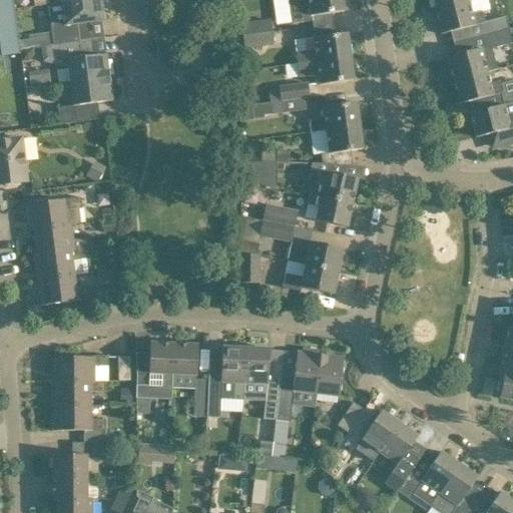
[(12,0),(0,0),(0,56),(19,54),(14,14),(12,0)]
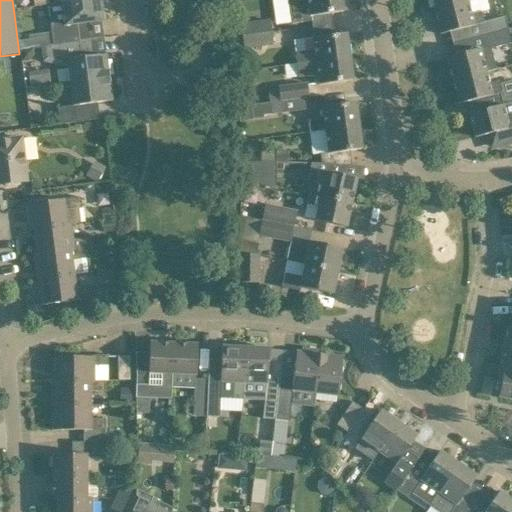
[(32,48),(40,47),(79,41),(77,25),(101,22),(97,0),(94,0),(61,4),(48,6),(51,34),(28,38),(28,40),(18,42),(19,49),(20,49),(28,48),(32,48)]
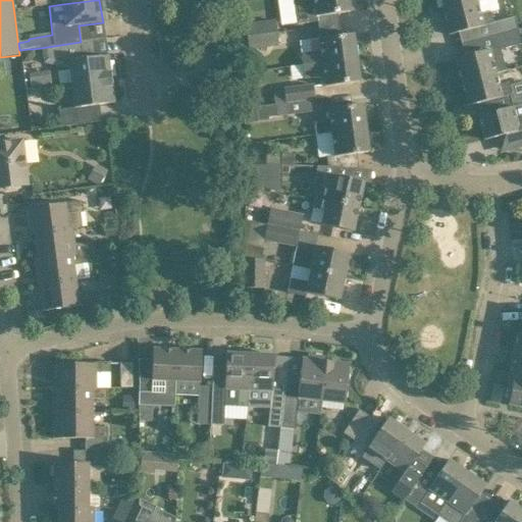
[(348,0),(293,0),(297,24),(317,21),(316,16),(350,12),(348,0)]
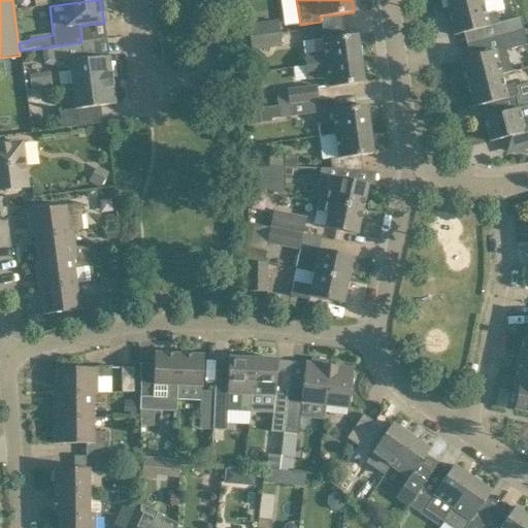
[(444,0),(449,12),(484,4),(483,3),(482,0),(444,0)]
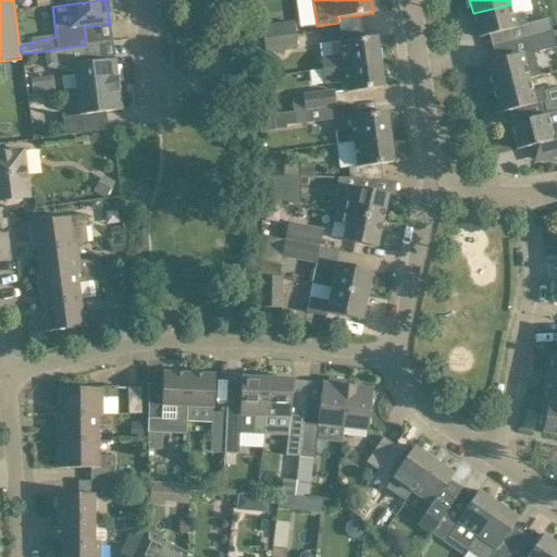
[(502,47),(510,45),(553,35),(548,20),(525,25),(520,0),(509,3),(510,4),(473,13),(479,38),(498,34),(502,47)]
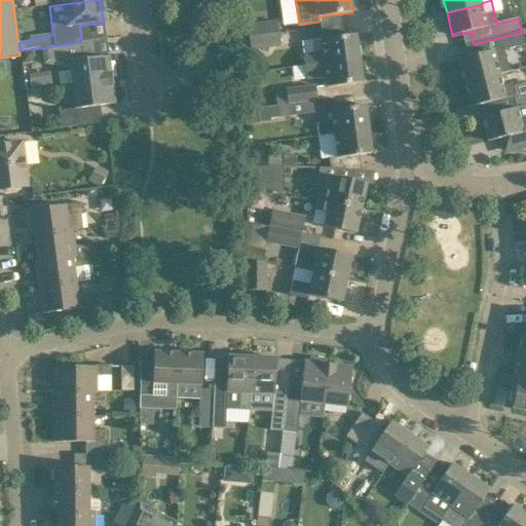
[(238,27),(239,40),(278,35),(276,21),(246,25),(247,26),(238,27)]
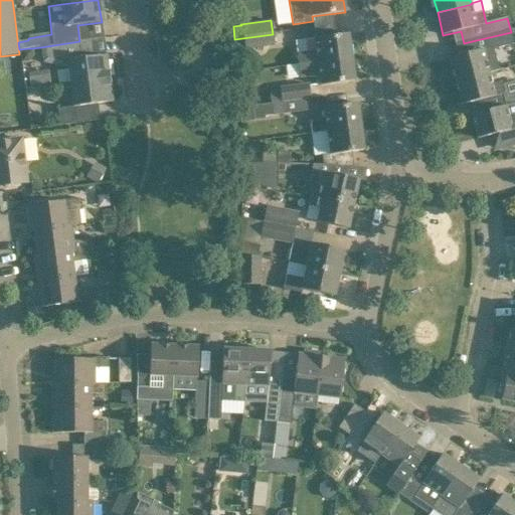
[(450,59),(456,81),(489,73),(486,62),(495,60),(492,50),(514,44),(511,32),(472,41),(475,52),(450,59)]
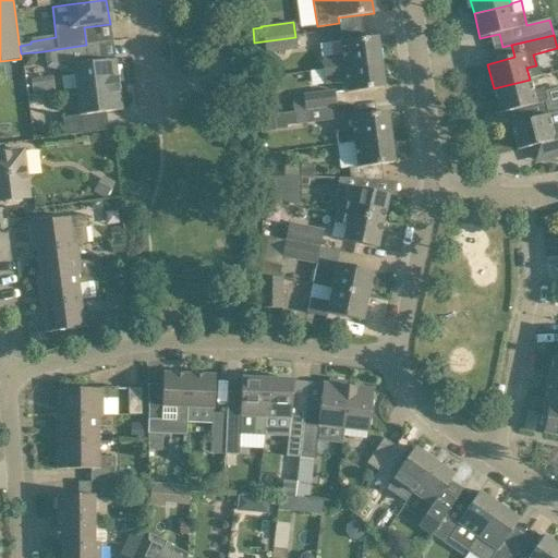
[(295,37),(254,43),(256,55),(265,53),(265,55),(296,50),(295,37)]
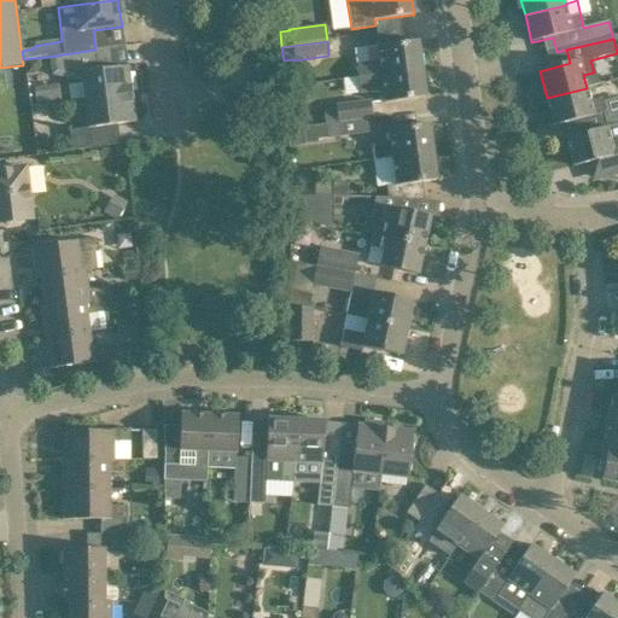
[(356,64),(357,79),(420,69),(417,41),(377,47),(379,62),(356,64)]
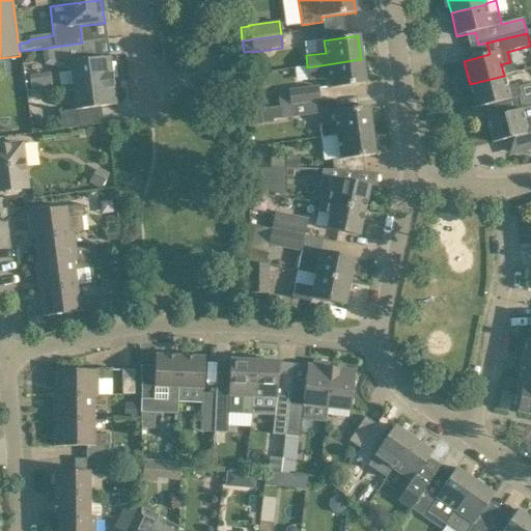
[(70,72),(72,87),(112,82),(109,58),(96,59),(94,54),(88,55),(86,42),(82,43),(42,49),(44,65),(70,72)]
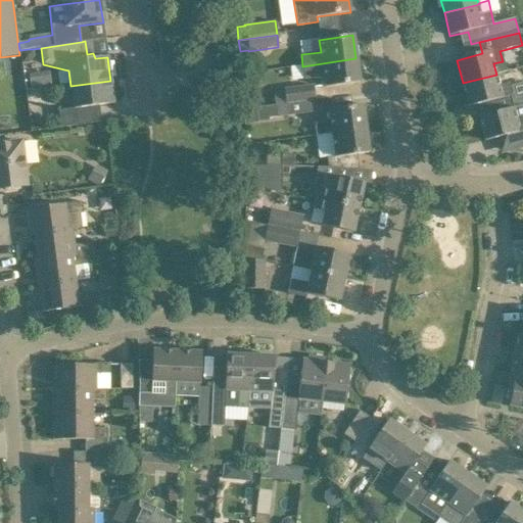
[(29,49),(20,50),(22,62),(29,61),(34,55),(33,49),(29,49)]
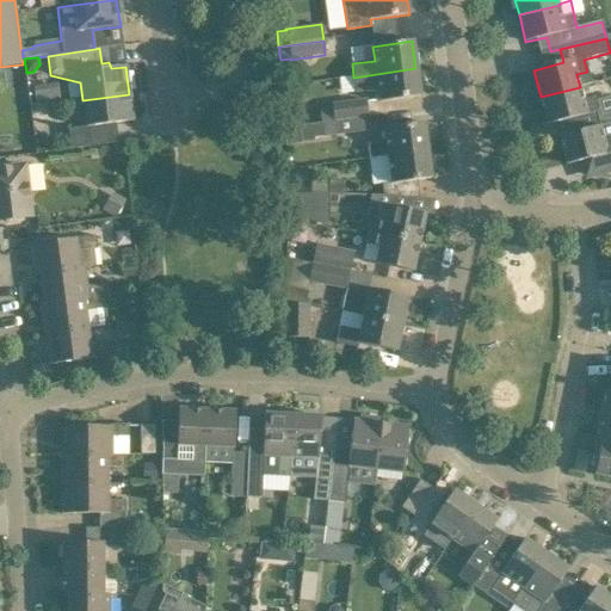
[(415,68),(353,78),(356,93),(380,91),(381,103),(420,97),(415,68)]
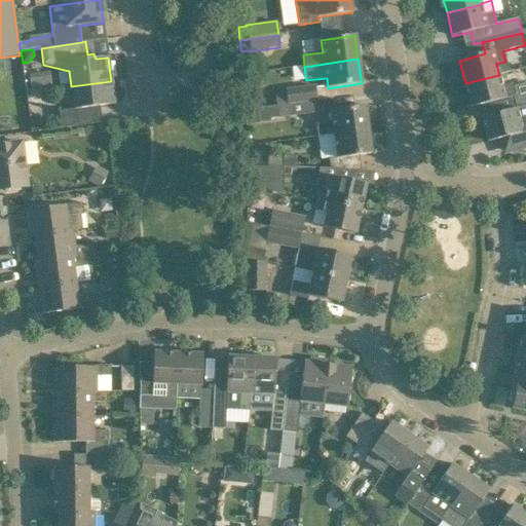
[(499,75),(465,83),(472,108),(491,103),(515,98),(511,84),(502,86),(499,75)]
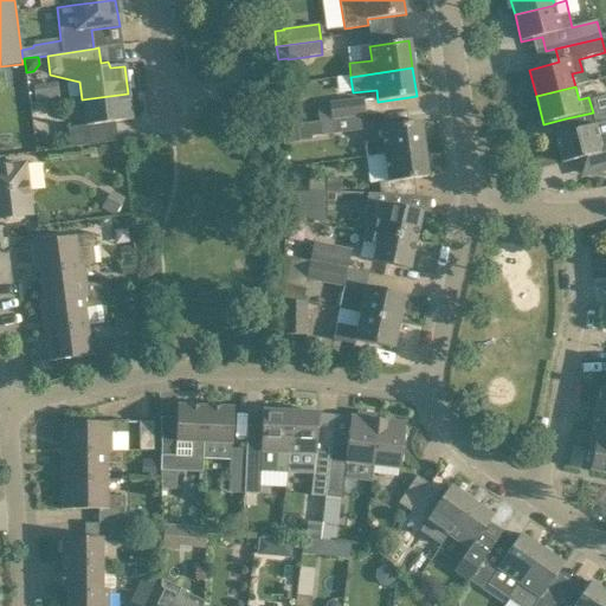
[(128,94),(82,100),(85,127),(68,128),(70,148),(90,146),(88,127),(131,121),(128,94)]
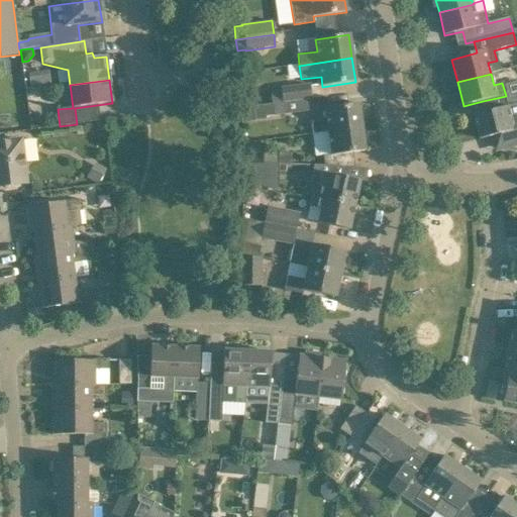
[(270,92),(272,104),(283,102),(310,99),(308,85),(280,88),(280,91),(270,92)]
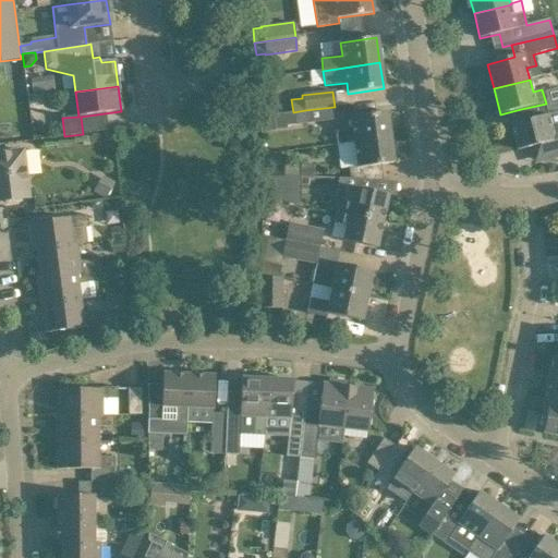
[(268,101),(259,101),(261,114),(275,113),(274,106),(268,101)]
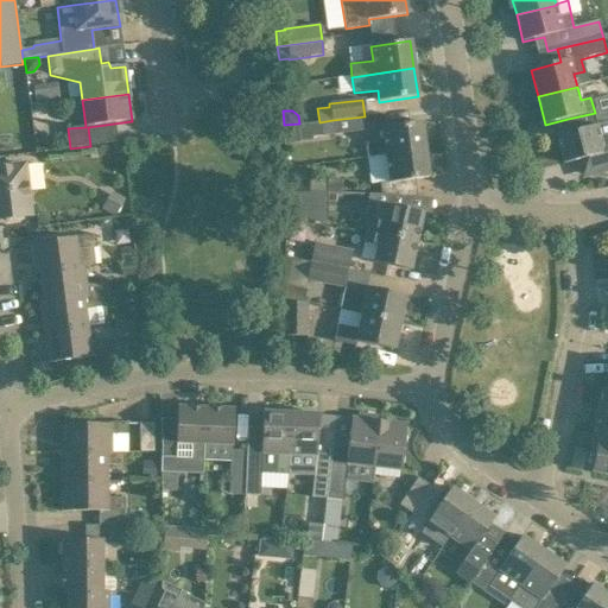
[(607,112),(594,115),(596,126),(607,122),(607,112)]
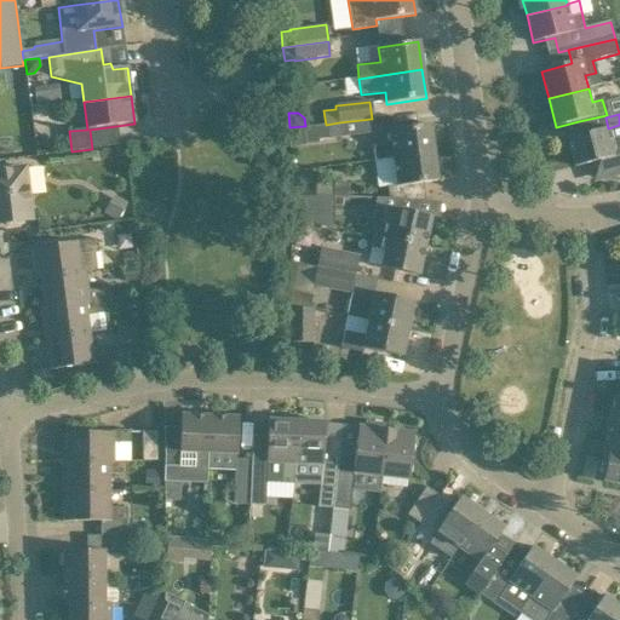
[(339,122),(326,125),(303,127),(305,145),(319,143),(317,141),(342,138),(339,122)]
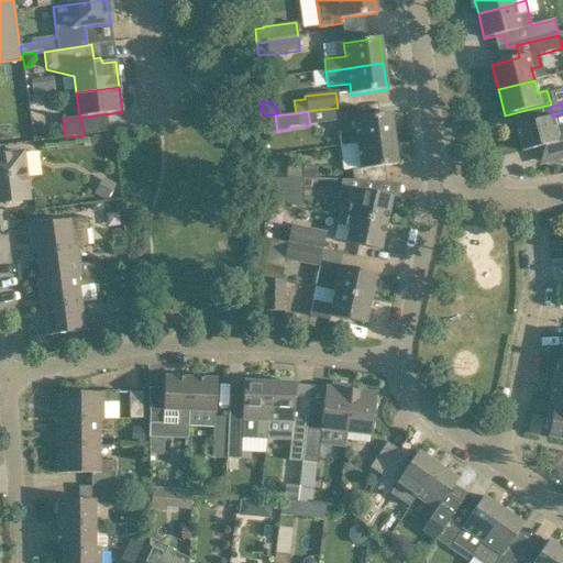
[(562,113),(552,117),(517,127),(523,153),(545,146),(550,164),(562,159),(562,113)]
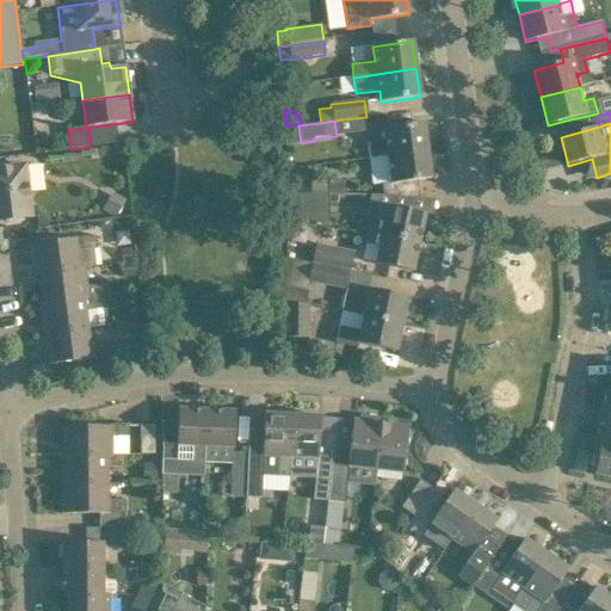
[(387,158),(390,158),(427,152),(423,124),(400,127),(383,129),(386,143),(366,146),(368,159),(387,156),(387,158)]
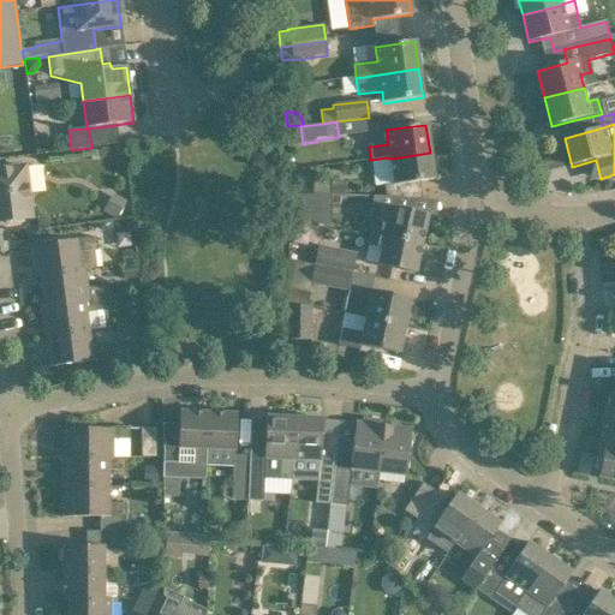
[(430,153),(393,159),(396,185),(387,186),(384,186),(386,197),(386,199),(392,199),(422,201),(419,183),(434,180),(430,153)]
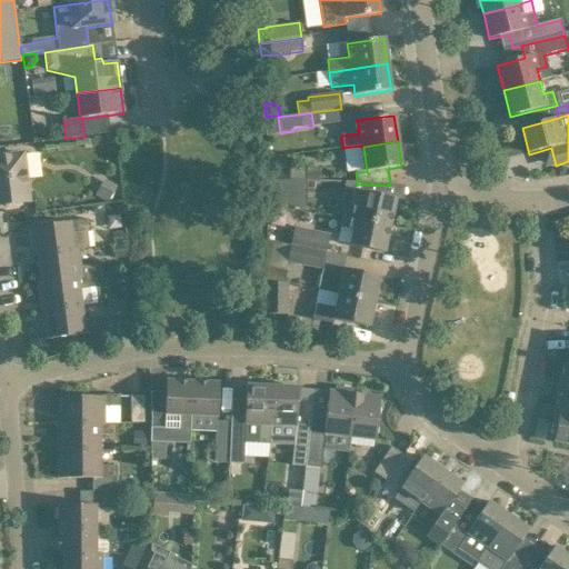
[(0,206),(6,206),(7,207),(19,206),(21,203),(29,202),(27,181),(23,155),(0,157),(0,206)]
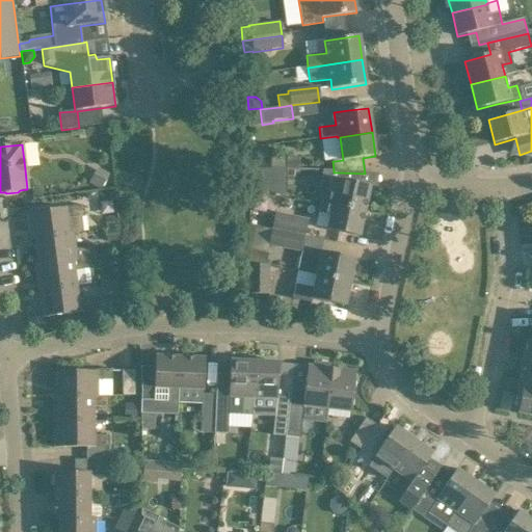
[(286,159),(270,159),(270,169),(286,169),(298,169),(298,157),(286,157),(286,159)]
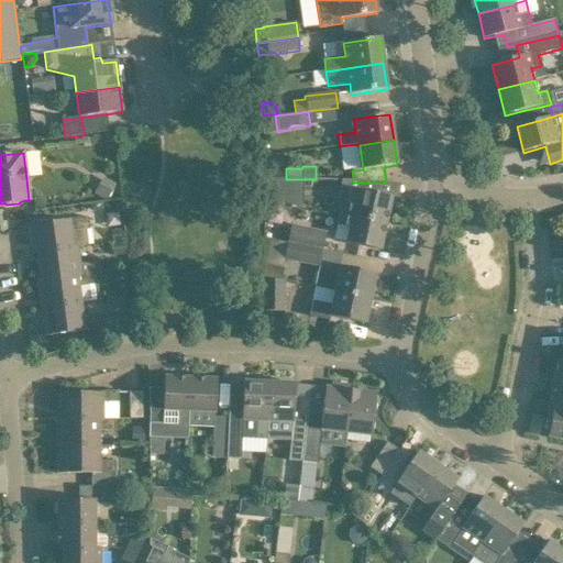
[(94,194),(107,201),(116,185),(103,178),(94,194)]
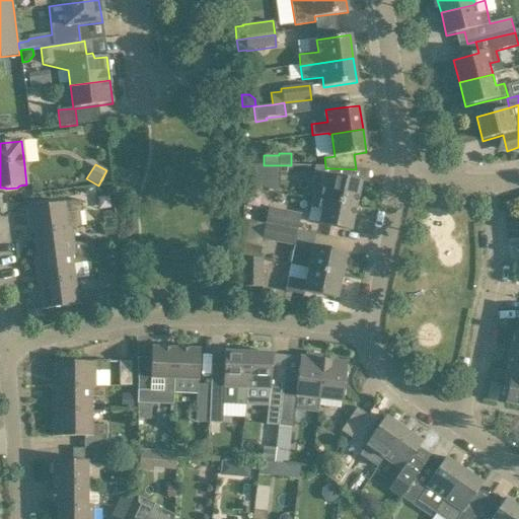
[(244,164),(244,183),(247,183),(255,184),(279,190),(279,165),(264,165),(255,165),(244,164)]
